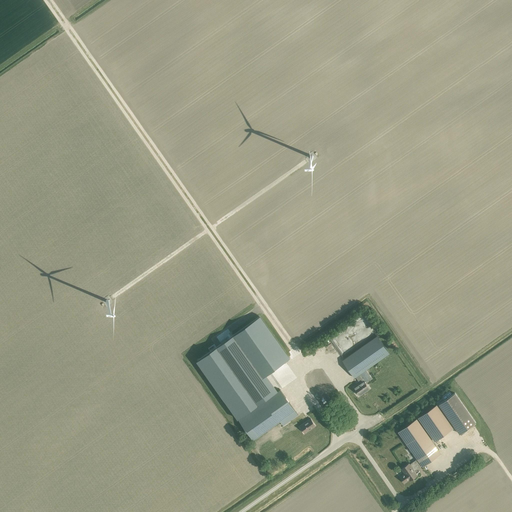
[(289,359),(260,317),(198,361),(228,403),(289,359)]
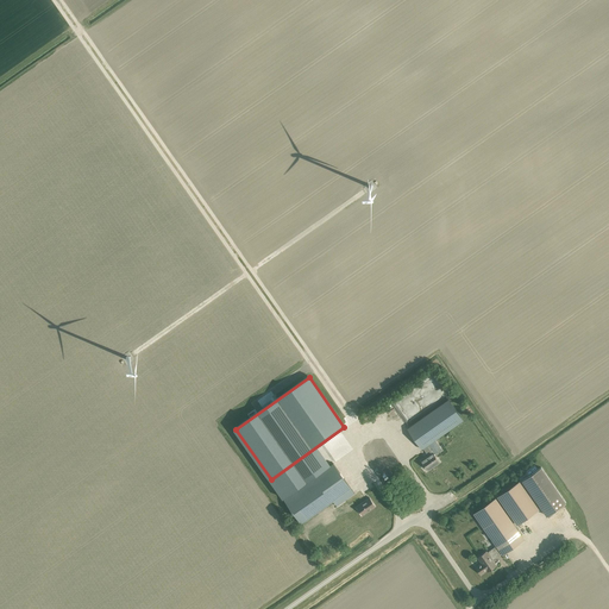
[(422,449),(428,445),(463,421),(449,400),(408,428),(422,449)]
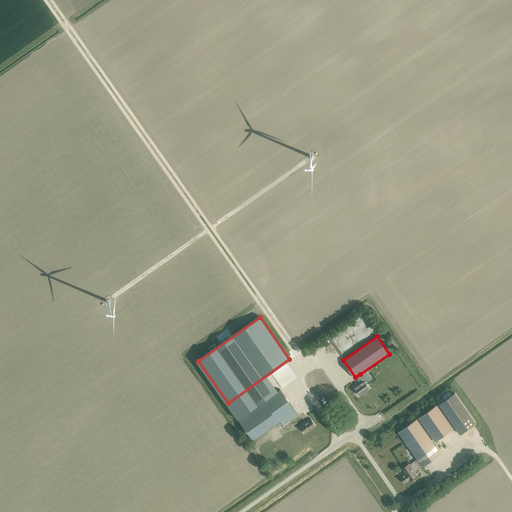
[(358,385),(354,388),(357,392),(358,391),(361,395),(369,389),(365,383),(366,382),(360,374),(355,377),(360,384),(358,385)]
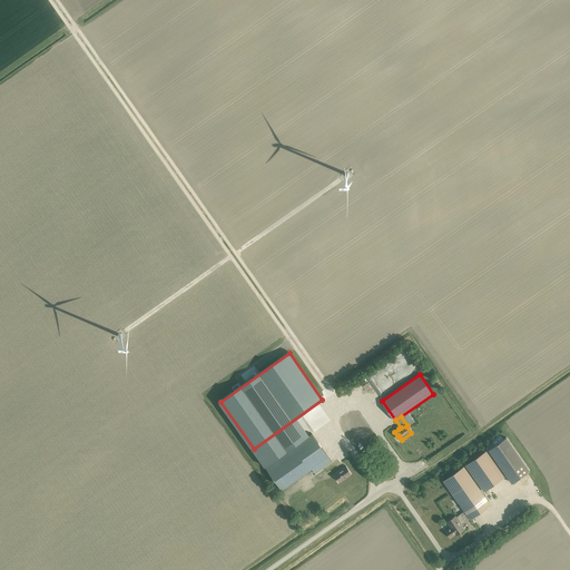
[(326,465),(326,467),(332,462),(313,434),(266,467),(283,489),(312,469),(315,473),(326,465)]
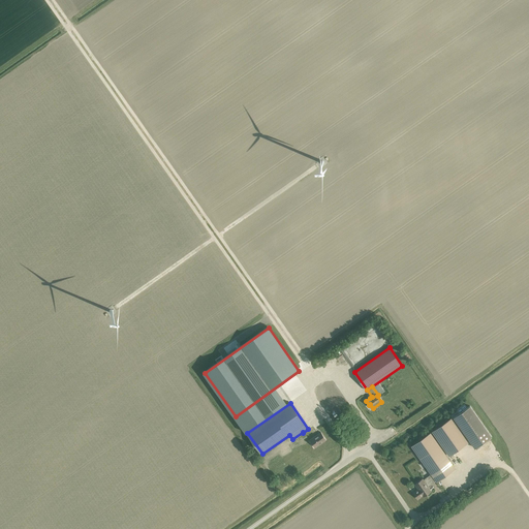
[(475,448),(492,437),(470,406),(454,417),(475,448)]
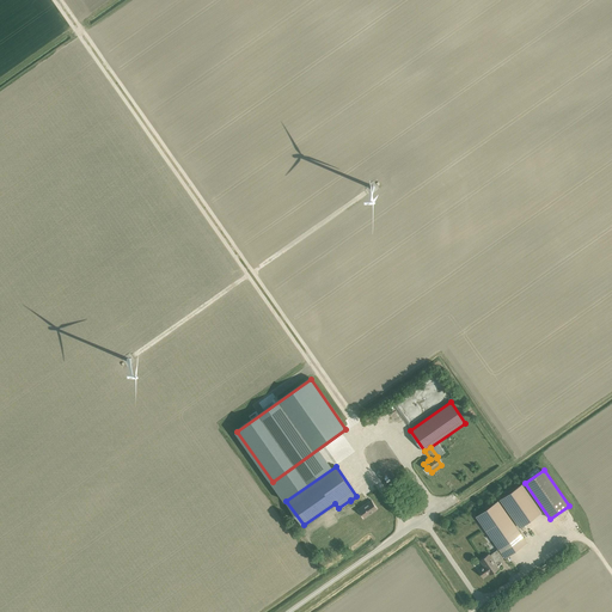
[(522,485),(501,500),(520,527),(542,513),(522,485)]
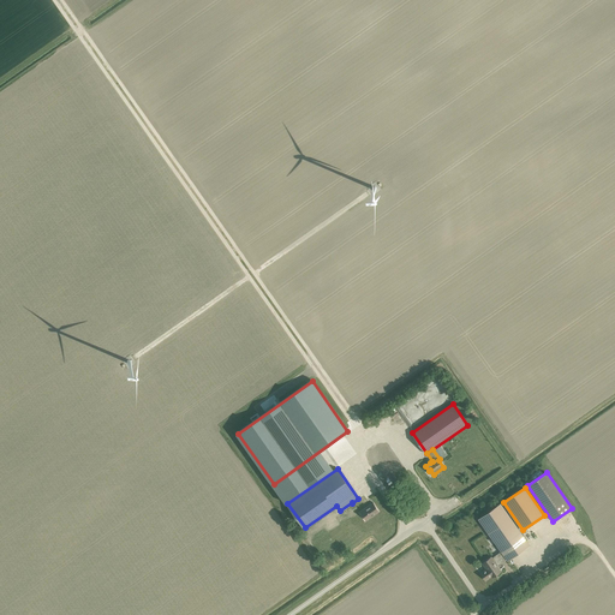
[(374,503),(362,512),(368,520),(372,517),(371,515),(375,514),(380,512),(374,503)]
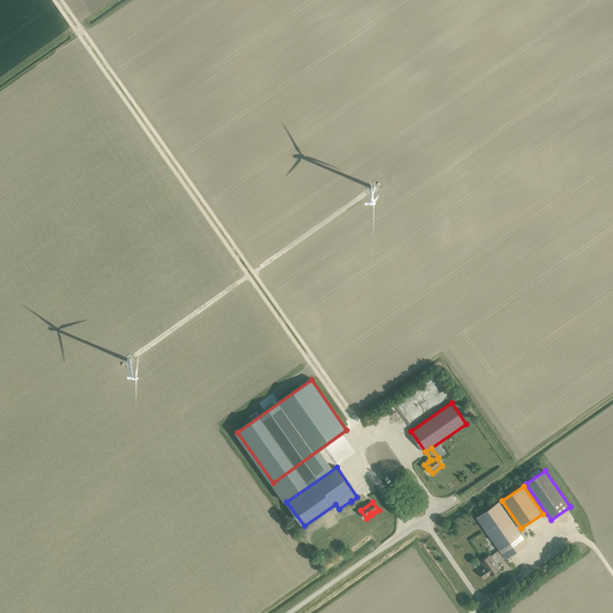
[(501,550),(505,557),(507,558),(527,544),(499,503),(478,517),(501,550)]
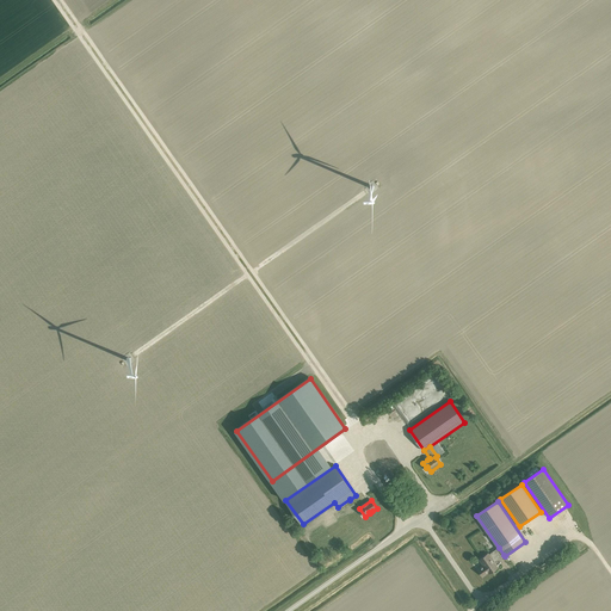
[(480,560),(483,566),(479,569),(483,575),(488,572),(489,573),(498,567),(493,561),(494,560),(495,560),(504,555),(499,548),(489,555),(488,554),(480,560)]
